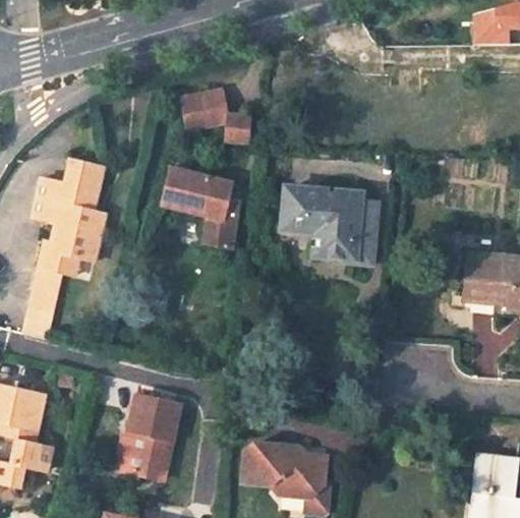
[(519,4),(513,5),(473,16),(473,45),(506,45),(506,29),(519,29),(519,4)]
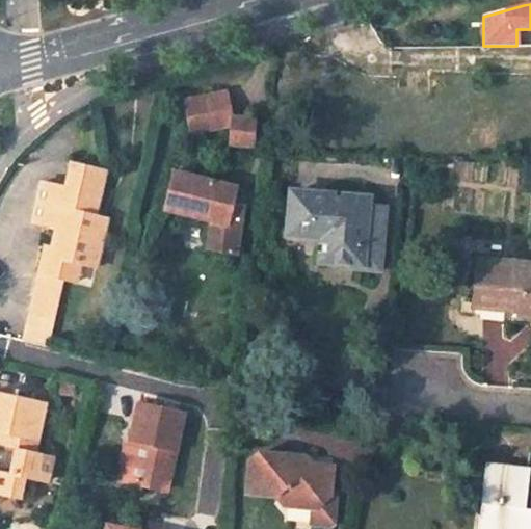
[(227,140),(251,142),(254,118),(232,116),(234,88),(189,96),(185,128),(229,122),(227,140)]
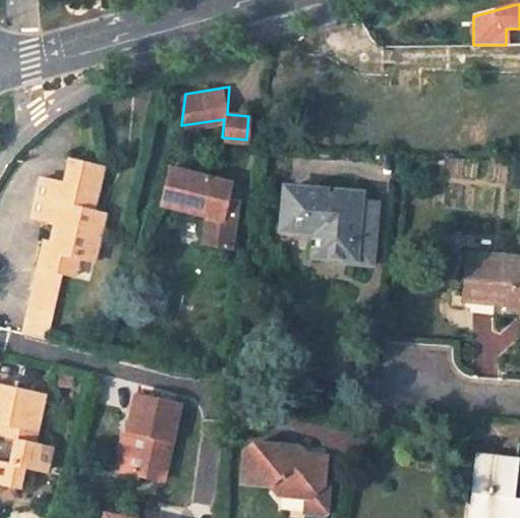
[(53,222),(49,241),(43,240),(37,268),(68,274),(73,249),(83,251),(95,253),(100,224),(93,223),(97,205),(104,164),(71,158),(66,181),(42,177),(36,199),(49,202),(46,221),(53,222)]
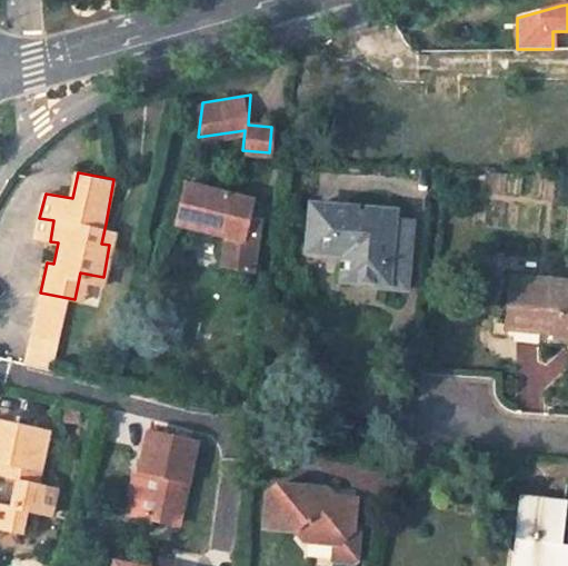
[(177,221),(221,229),(216,267),(245,270),(252,215),(231,211),(232,206),(245,198),(183,186),(177,221)]
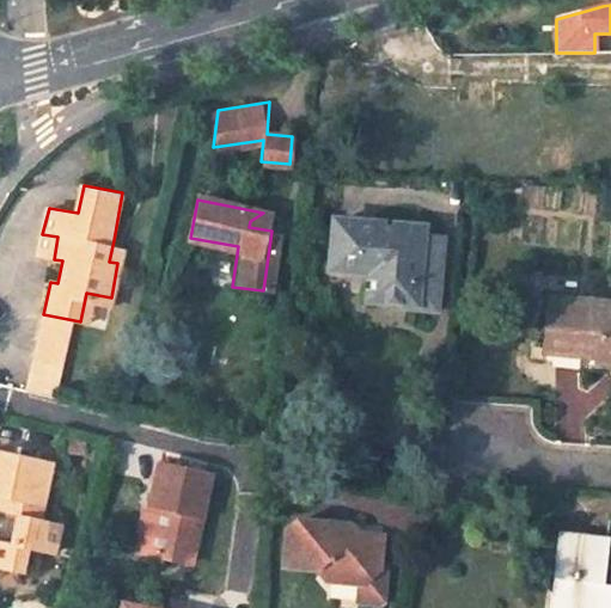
[(330,222),(328,250),(327,270),(365,272),(364,301),(391,302),(391,293),(408,294),(408,308),(428,311),(434,241),(416,239),(416,229),(330,222)]
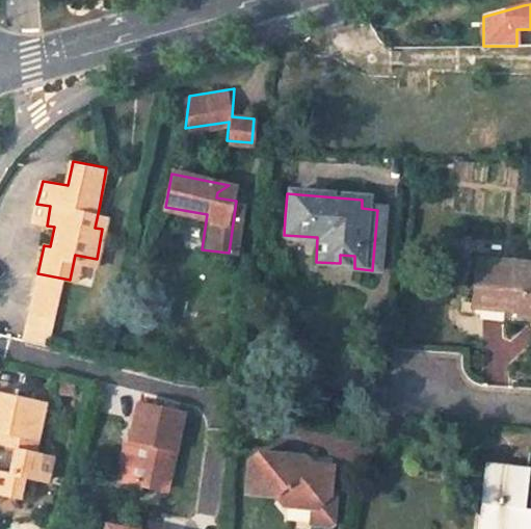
[(47,226),(50,206),(36,204),(32,222),(47,226)]
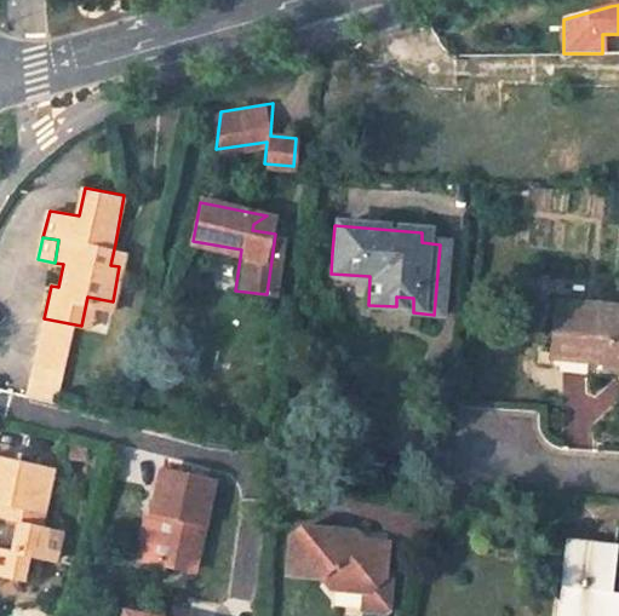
[(120,265),(124,246),(115,243),(110,265),(119,266),(120,265)]
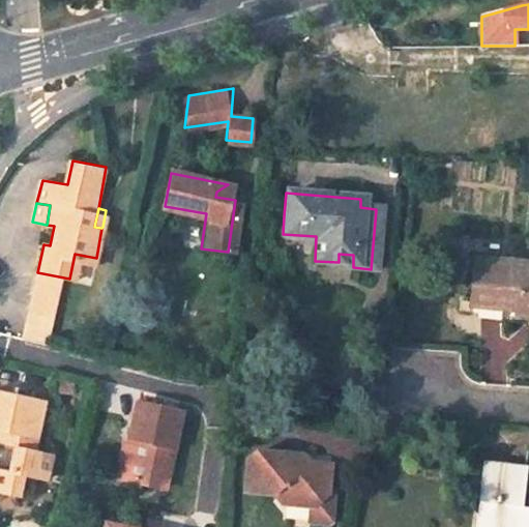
[(75,254),(69,279),(80,282),(85,256),(75,254)]
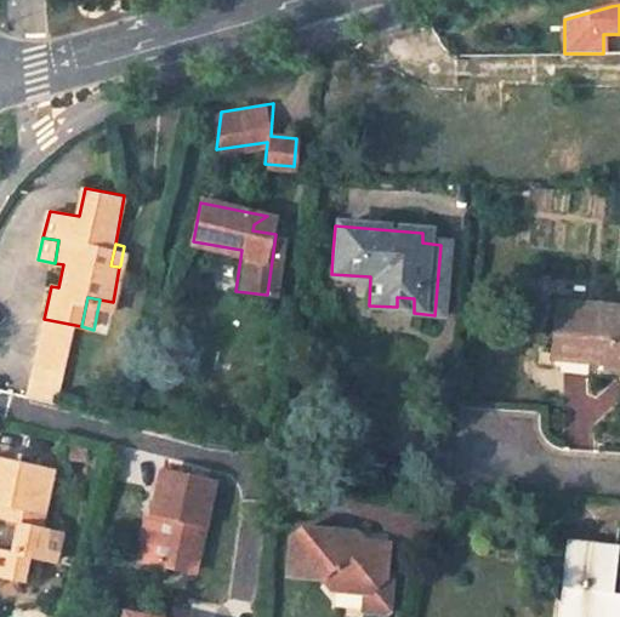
[(619,369),(619,309),(553,304),(550,358),(602,361),(601,367),(619,369)]
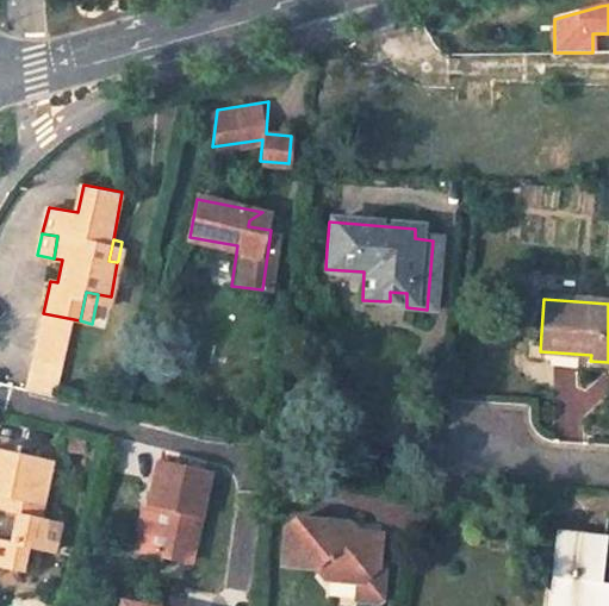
[(69,367),(80,320),(43,313),(32,360),(69,367)]
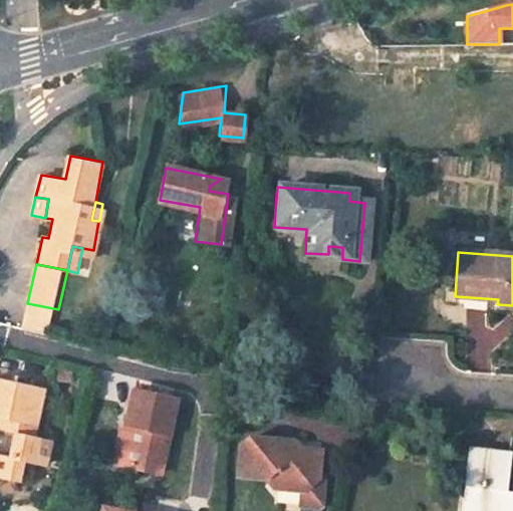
[(21,329),(53,336),(58,309),(27,303),(21,329)]
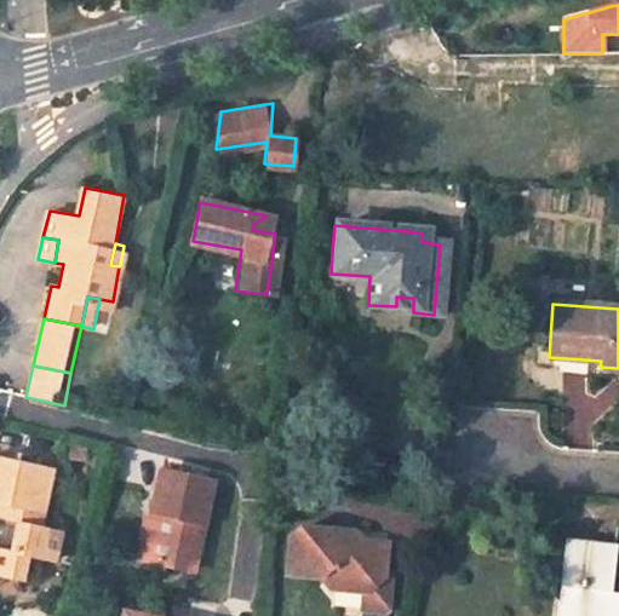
[(0,573),(19,576),(24,553),(49,557),(53,530),(30,524),(33,513),(38,514),(47,466),(0,456),(0,573)]
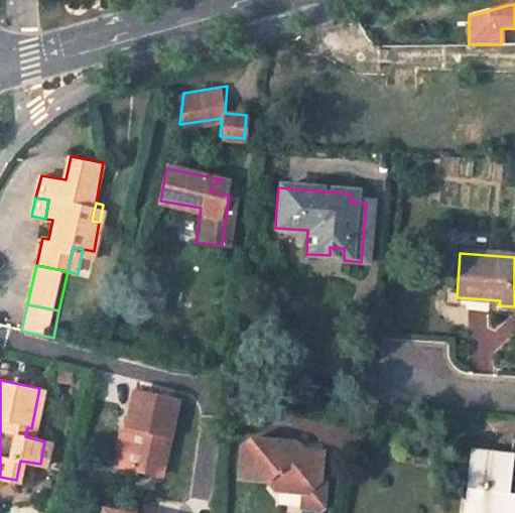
[(126,424),(117,465),(155,473),(172,398),(129,388),(120,423),(126,424)]
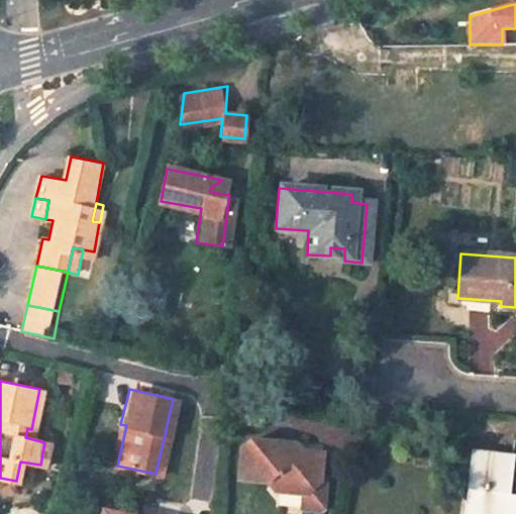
[(116,423),(108,464),(117,466),(126,425),(120,424),(116,423)]
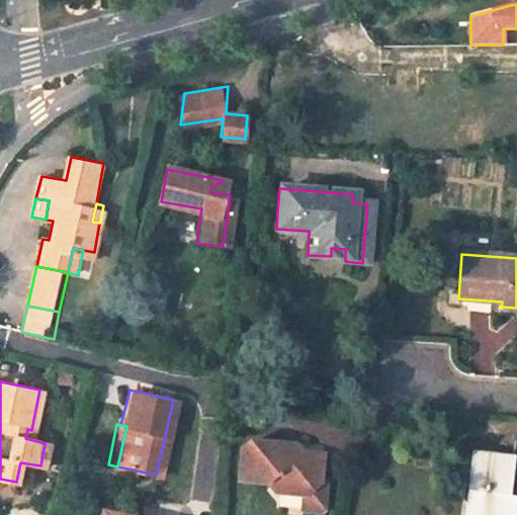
[(291,443),(251,438),(239,444),(236,477),(264,480),(269,488),(297,490),(296,506),(316,508),(319,481),(315,480),(318,452),(297,450),(291,443)]
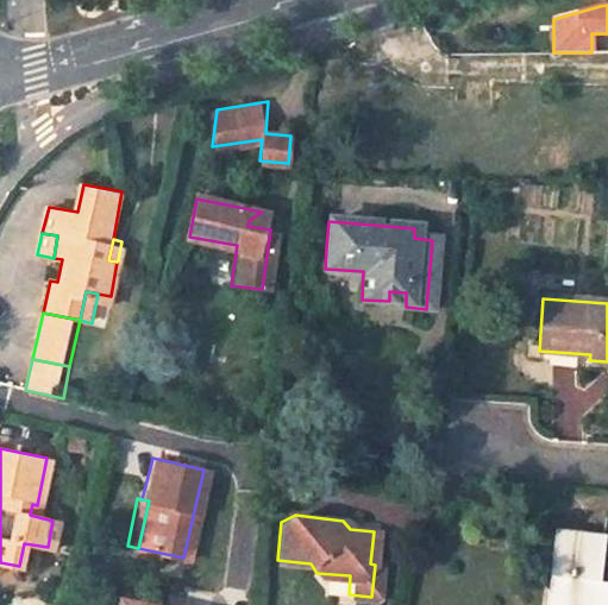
[(607,604),(607,584),(600,584),(605,539),(557,534),(547,604),(607,604)]
